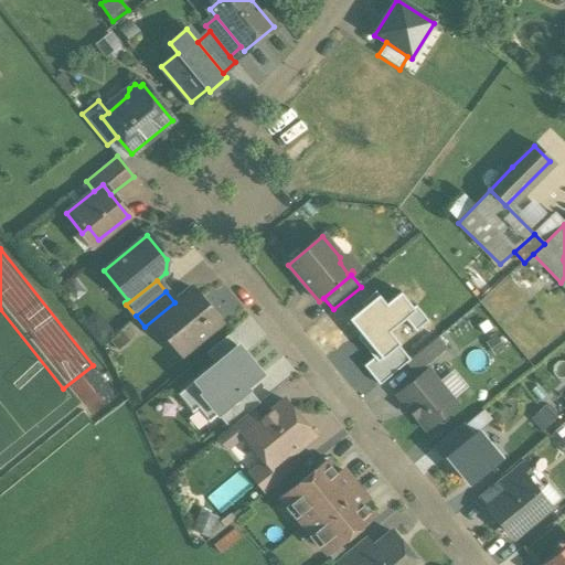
[(194,291),(178,306),(174,302),(145,327),(146,329),(158,319),(167,329),(163,332),(182,354),(221,322),(194,291)]
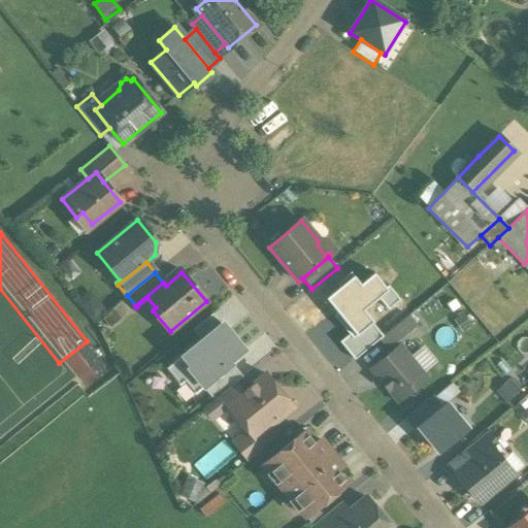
[(364,310),(378,298),(388,290),(386,288),(373,272),(360,284),(351,272),(336,285),(339,288),(326,299),(345,323),(341,326),(350,334),(353,339),(372,324),(374,322),(364,310)]
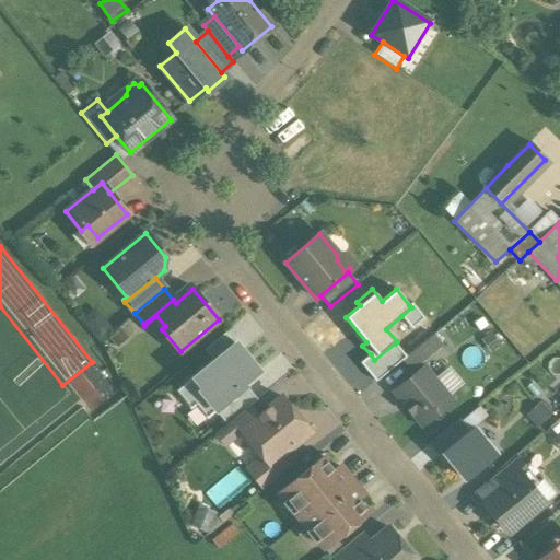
[(411,303),(409,305),(411,307),(401,316),(411,329),(424,318),(411,303)]
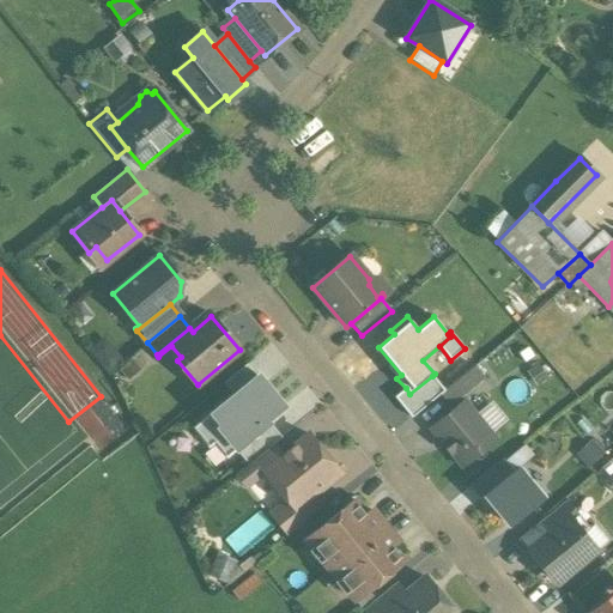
[(224,383),(234,395),(255,377),(247,365),(224,383)]
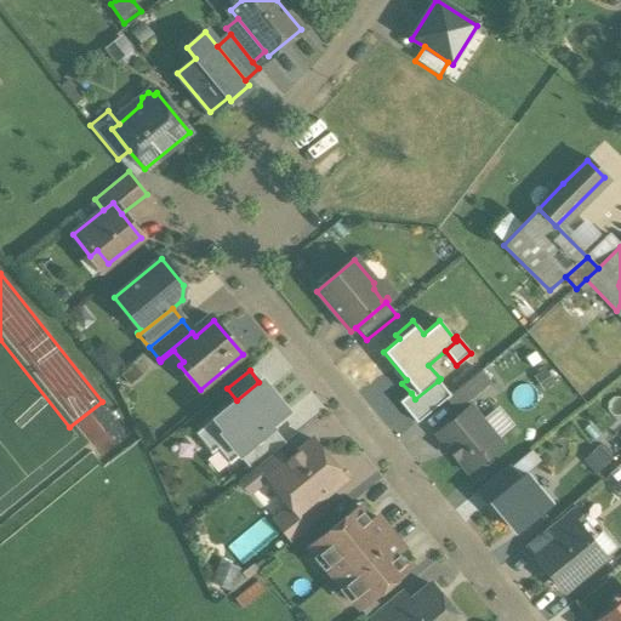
[(451,396),(446,400),(455,411),(489,383),(480,372),(451,396)]
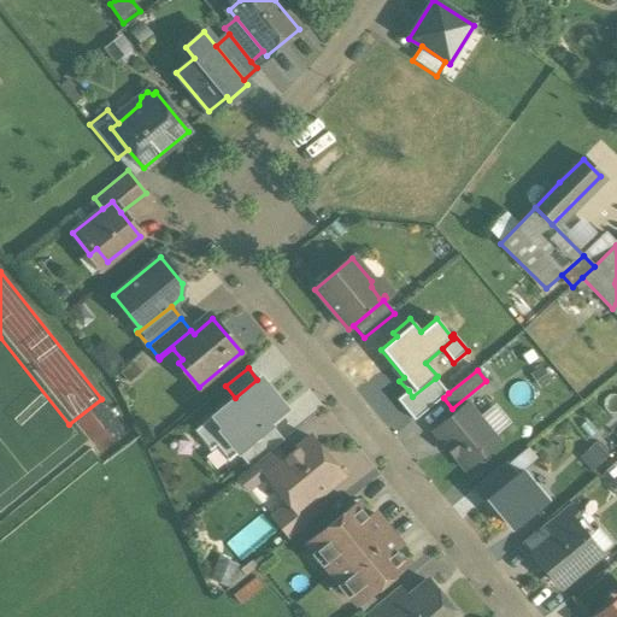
[(286,410),(260,377),(257,380),(235,398),(193,432),(210,452),(216,447),(228,462),(238,454),(271,427),(269,423),(286,410)]
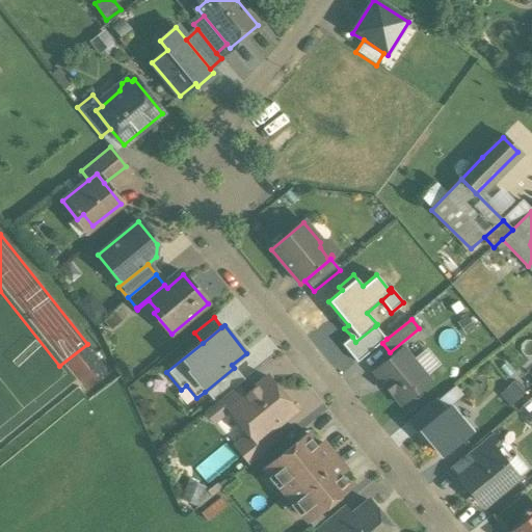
[(342,345),(356,363),(382,343),(387,339),(375,326),(355,342),(352,337),(342,345)]
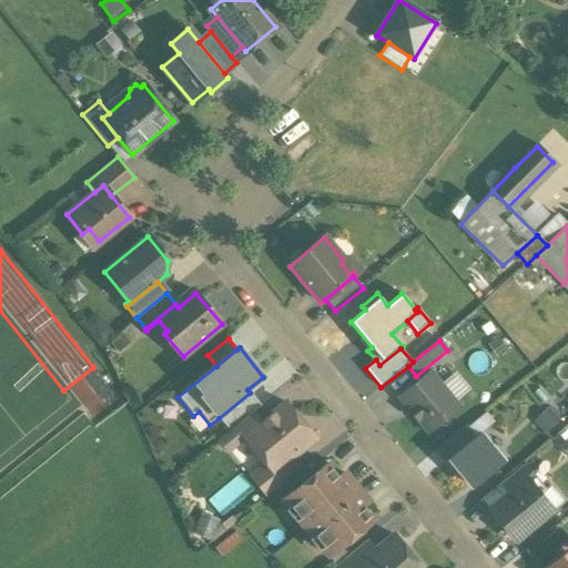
[(459,407),(430,372),(398,397),(427,434),(438,425),(444,427),(449,423),(449,416),(459,407)]
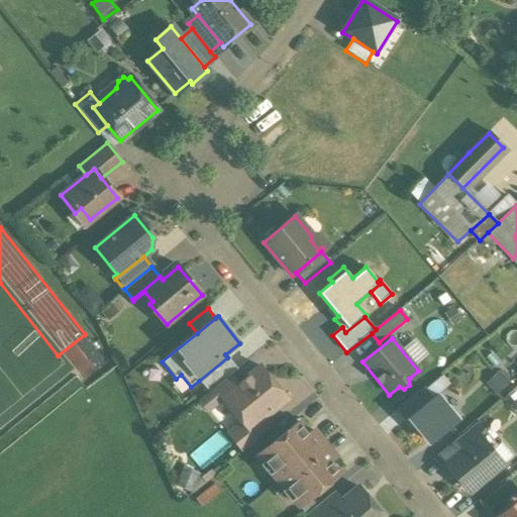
[(199,381),(209,393),(230,376),(237,370),(227,357),(199,381)]
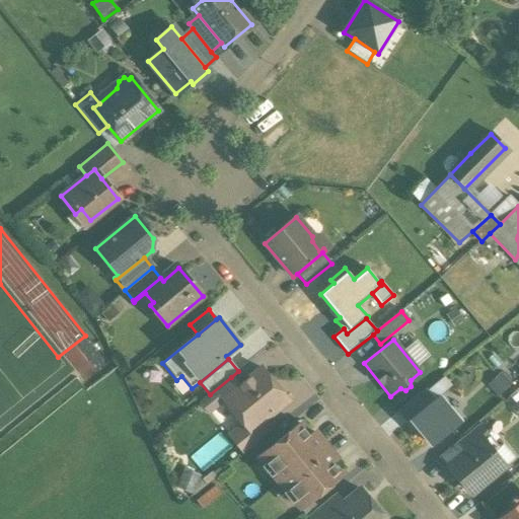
[(287,399),(261,368),(239,385),(223,398),(224,399),(226,402),(225,406),(231,415),(235,414),(243,423),(249,430),(263,420),(287,399)]
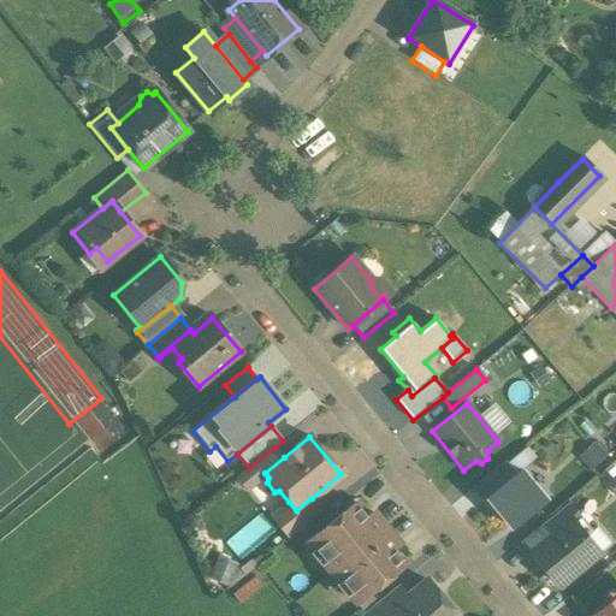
[(284,457),(274,448),(249,468),(247,471),(256,481),(266,474),(265,473),(284,457)]
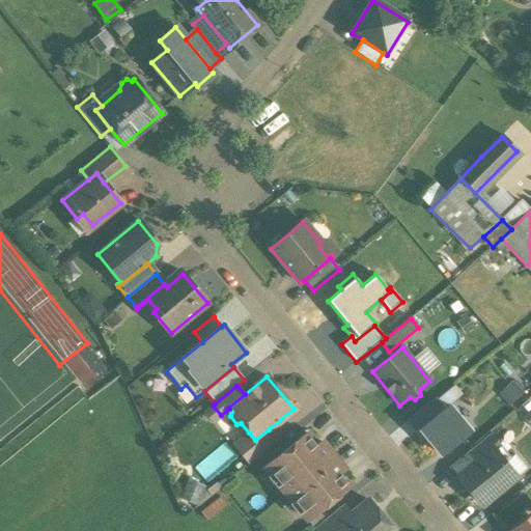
[(436,398),(406,422),(415,434),(420,430),(419,429),(444,410),(436,398)]
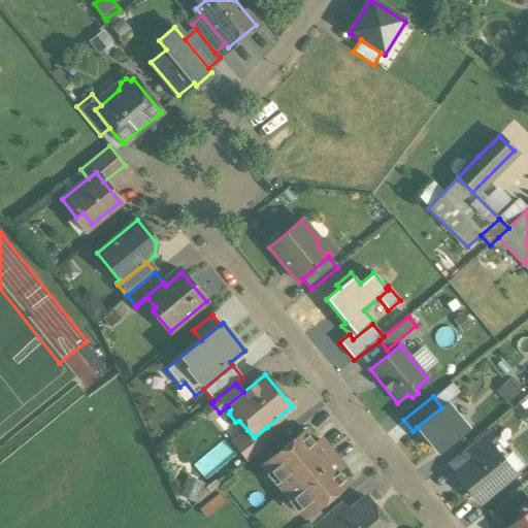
[(441,407),(417,427),(418,428),(437,452),(462,432),(466,428),(459,419),(460,419),(447,403),(441,407)]
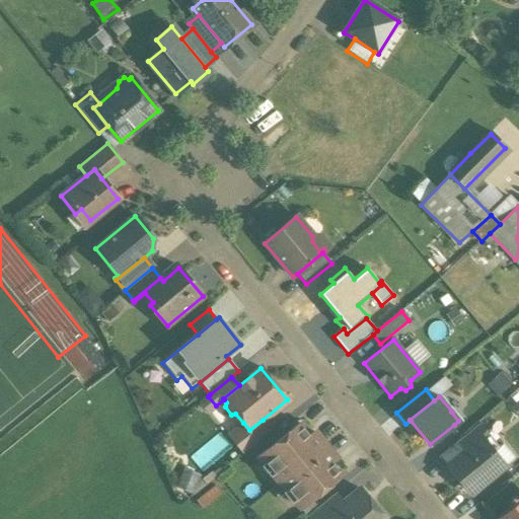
[(249,430),(243,423),(228,435),(243,453),(272,430),(263,420),(249,430)]
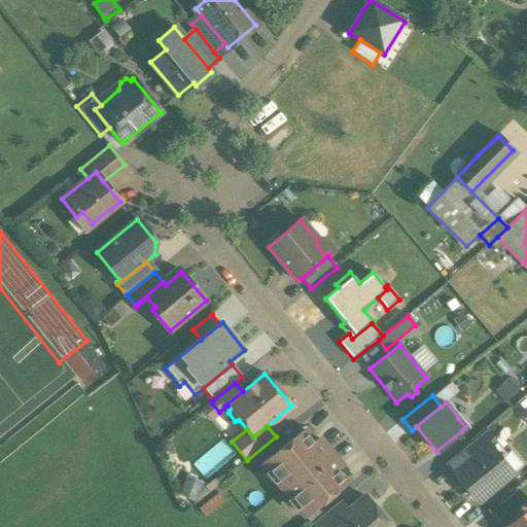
[(318,438),(315,442),(305,429),(264,463),(279,482),(281,480),(293,494),(290,496),(306,514),(347,481),(337,468),(340,465),(331,454),(328,456),(324,450),(326,449),(318,438)]
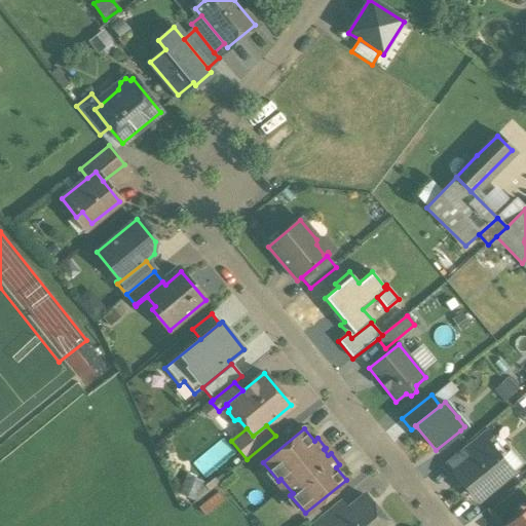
[(486,429),(462,449),(470,459),(471,459),(494,440),(486,429)]
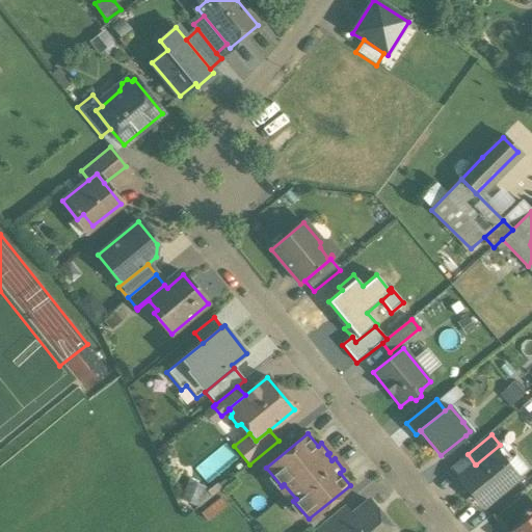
[(500,445),(476,464),(475,464),(459,477),(482,506),(516,478),(505,464),(511,459),(500,445)]
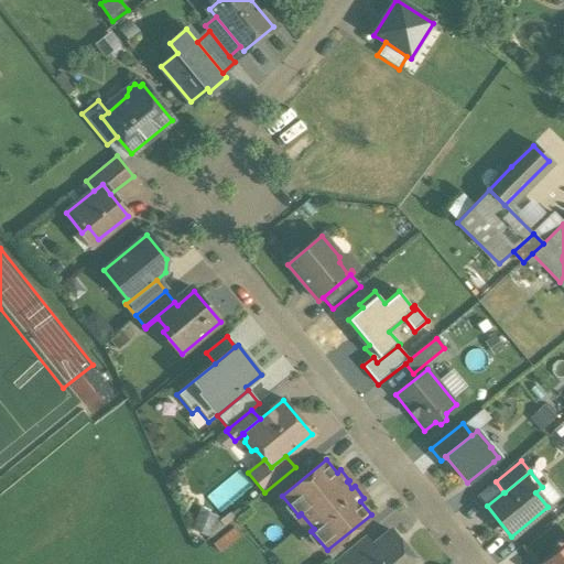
[(416,563),(391,533),(371,549),(375,553),(361,563),(416,563)]
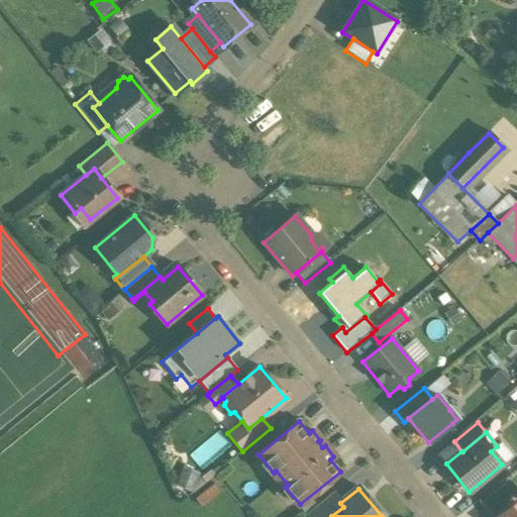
[(332,493),(305,516),(331,516),(343,507),(340,503),(332,493)]
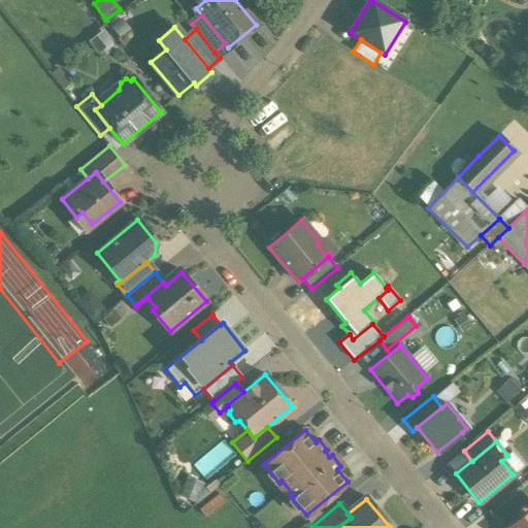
[(527,527),(527,509),(522,509),(522,519),(509,527),(527,527)]
